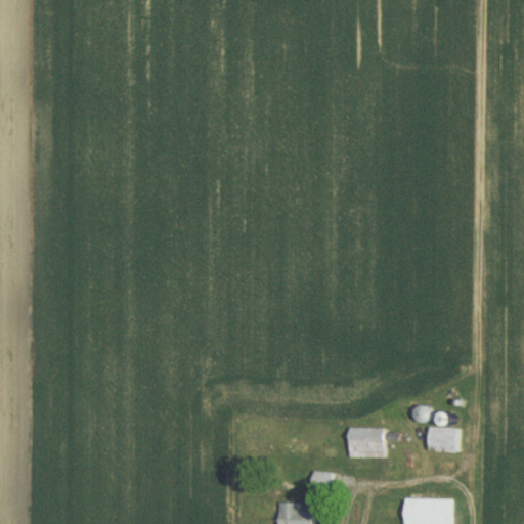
[(459,426),(429,425),(428,446),(457,448),(459,426)]
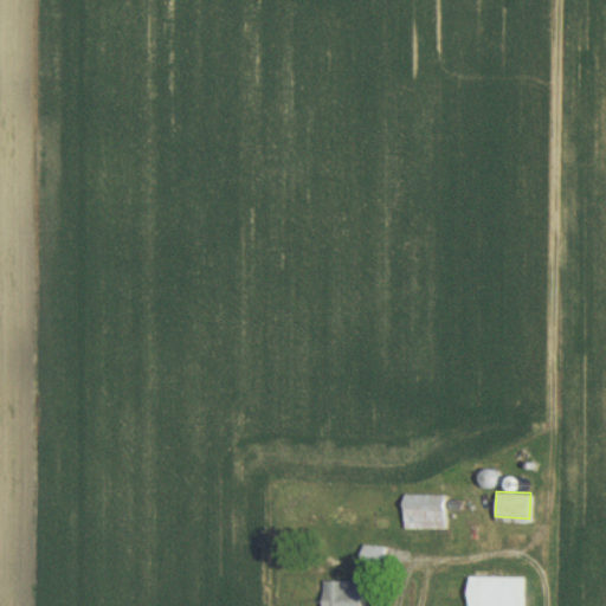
[(427,527),(427,517),(444,519),(445,494),(404,492),(403,526),(427,527)]
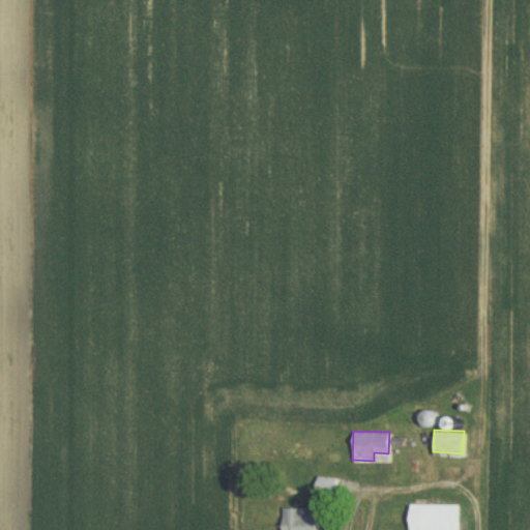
[(332,494),(336,477),(319,473),(316,490),(332,494)]
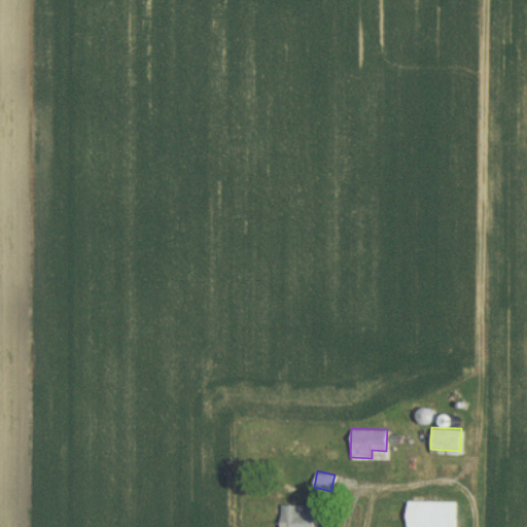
[(408,526),(452,526),(454,526),(455,500),(408,500),(408,526)]
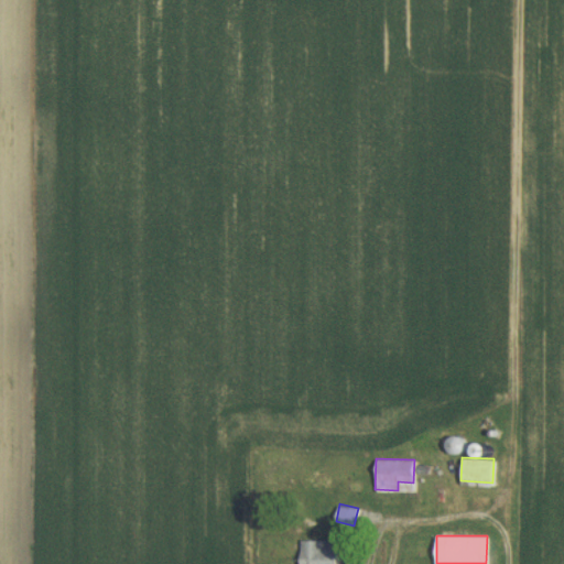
[(300,563),(335,563),(336,539),(300,539),(300,563)]
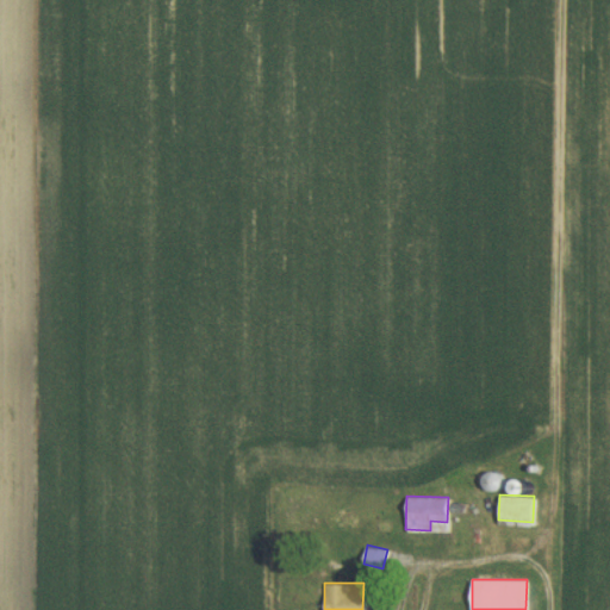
All buildings are outlined.
